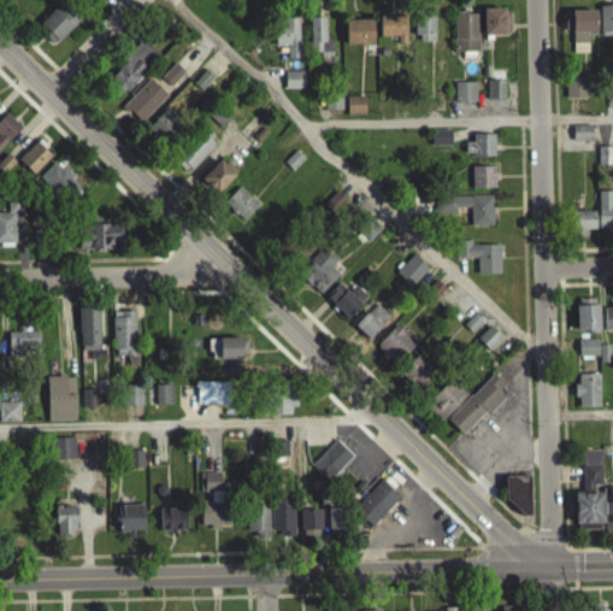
[(58,46),(83,18),(64,0),(39,28),(58,46)]
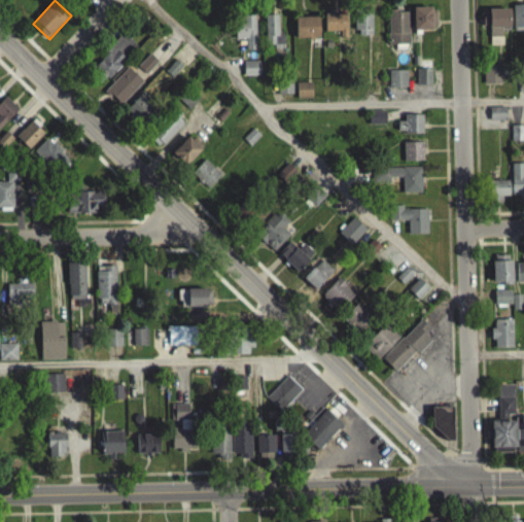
[(523,3),(514,4),(515,29),(523,28),(523,3)]
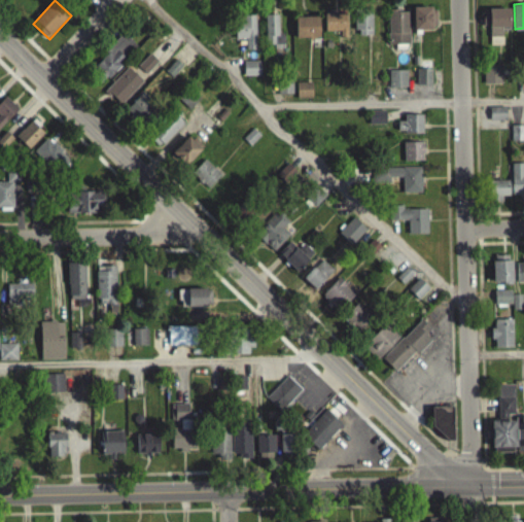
[(414,7),(415,29),(439,28),(438,6),(414,7)]
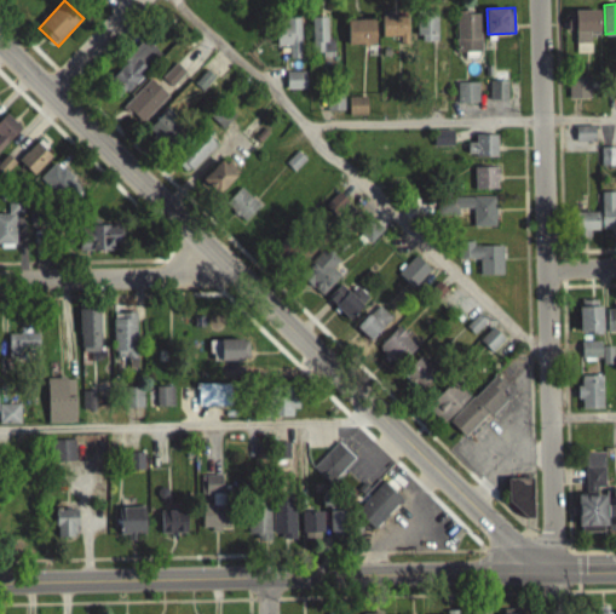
[(593,53),(593,33),(602,33),(602,10),(569,11),(569,30),(577,30),(579,53),(593,53)]
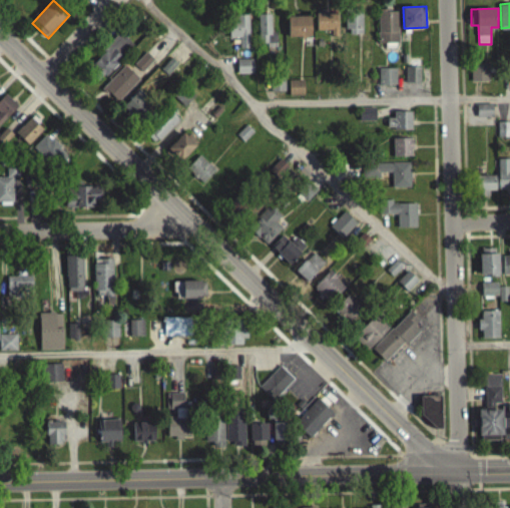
[(365,34),(364,10),(347,10),(347,34),(365,34)]
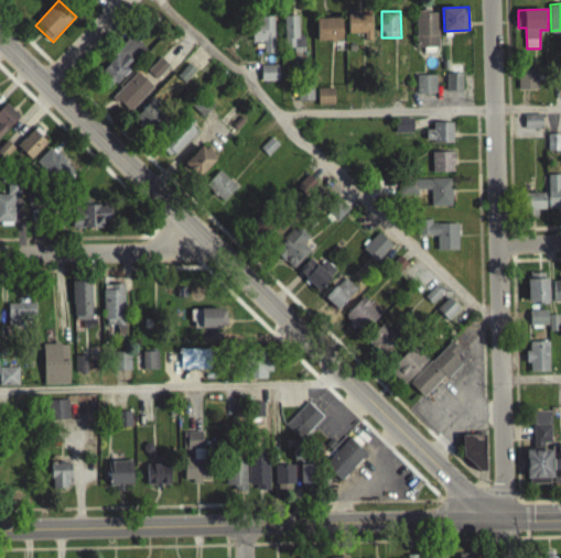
[(418,47),(440,47),(439,11),(418,11),(418,47)]
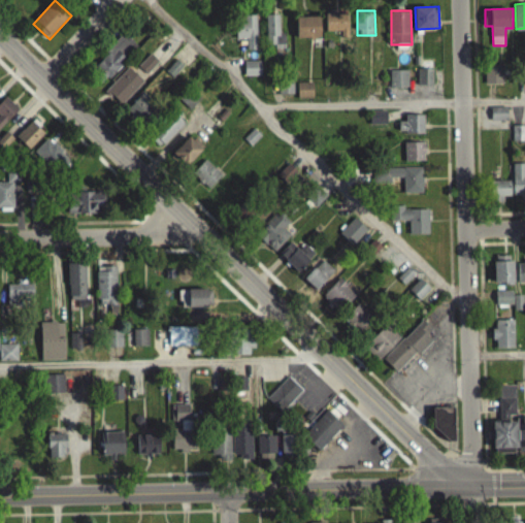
[(349,13),(328,12),(328,31),(349,31),(349,13)]
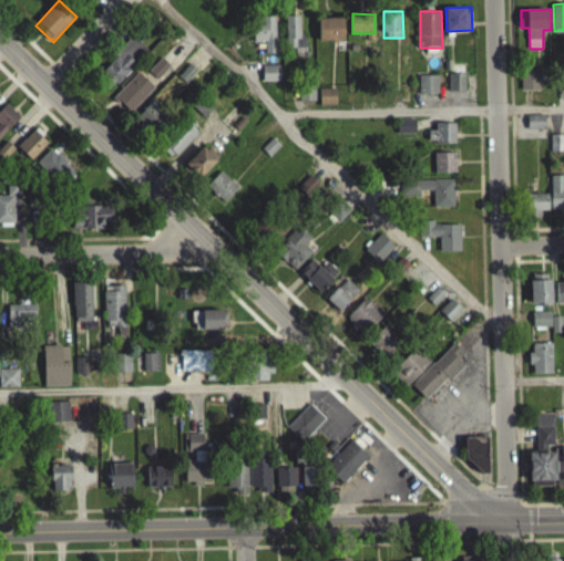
[(307,35),(301,35),(301,16),(287,16),(288,48),(297,48),(297,52),(308,52),(307,35)]
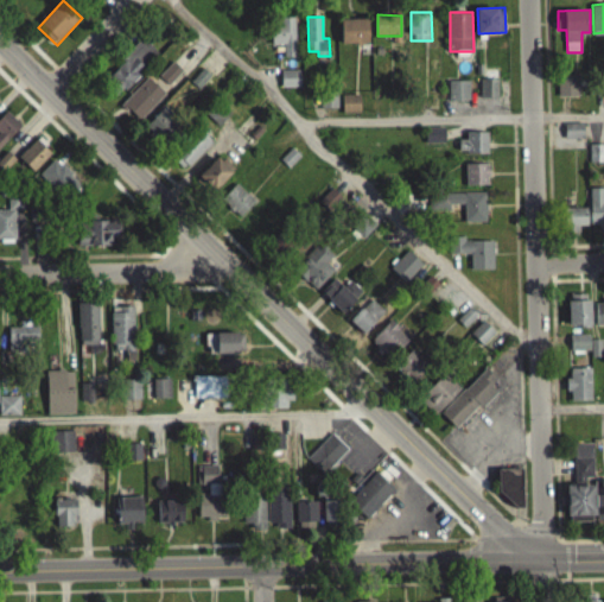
[(274,44),(285,44),(286,58),(298,57),(297,18),(274,18),(274,44)]
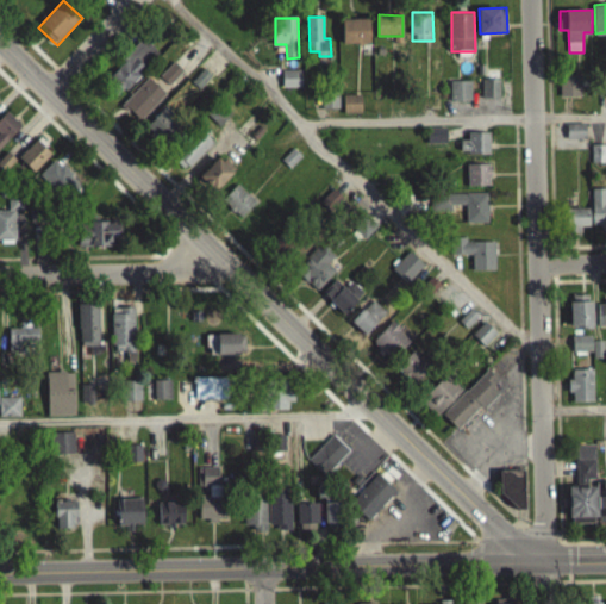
[(370,19),(343,19),(344,44),(372,43),(370,19)]
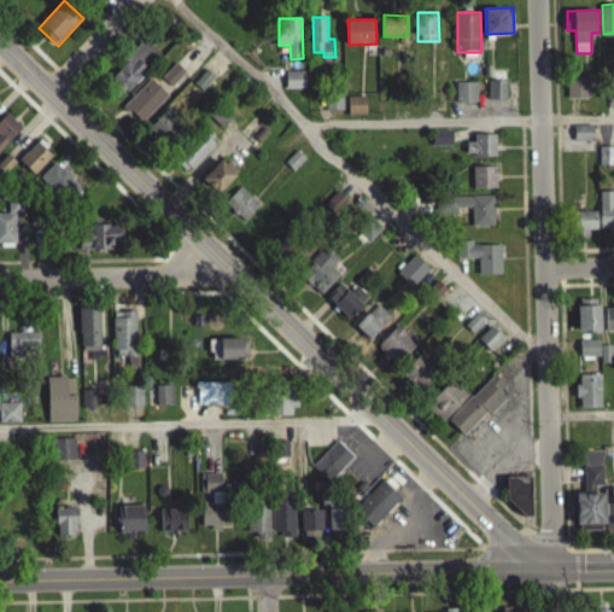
[(164,54),(147,39),(105,86),(122,100),(164,54)]
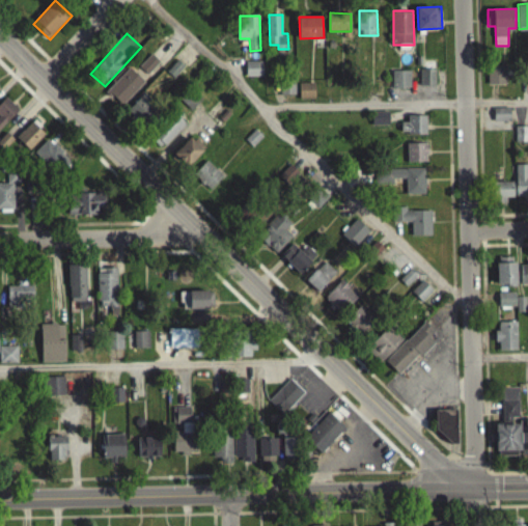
[(141,66),(149,75),(162,61),(154,54),(141,66)]
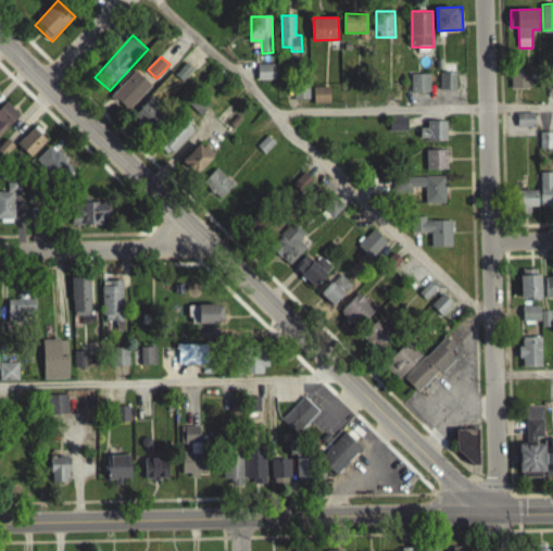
[(184,80),(197,69),(189,62),(177,74),(184,80)]
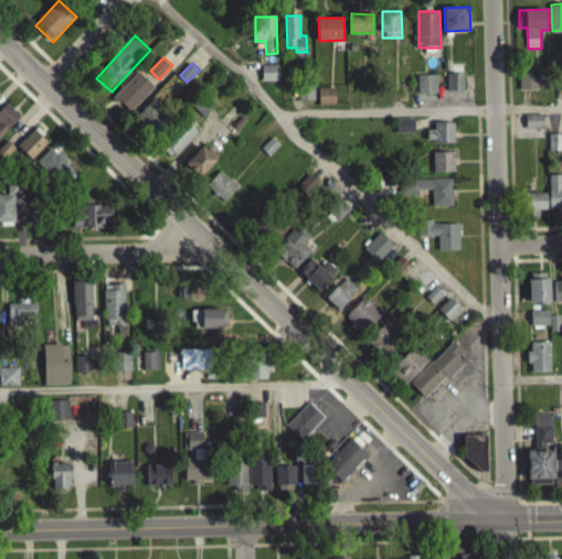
[(282,81),(282,64),(263,65),(264,81),(282,81)]
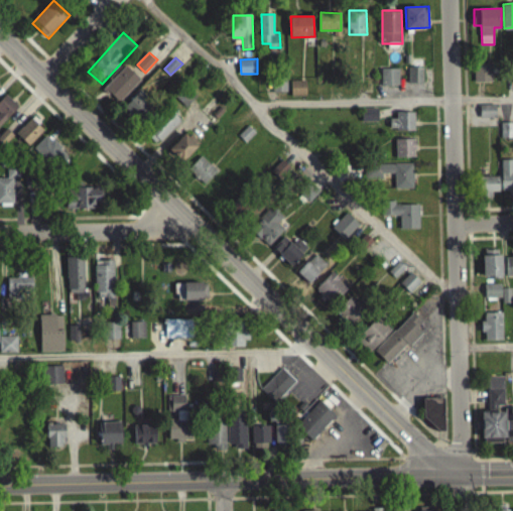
[(476,83),(491,82),(491,64),(476,64),(476,83)]
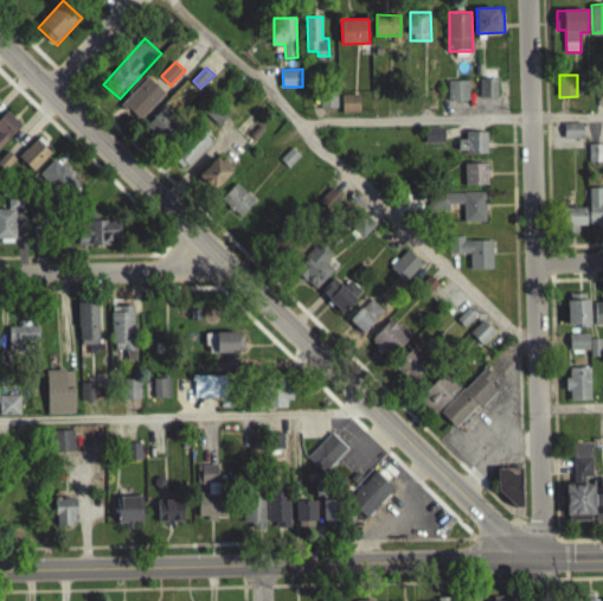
[(141,121),(167,93),(149,76),(123,106),(141,121)]
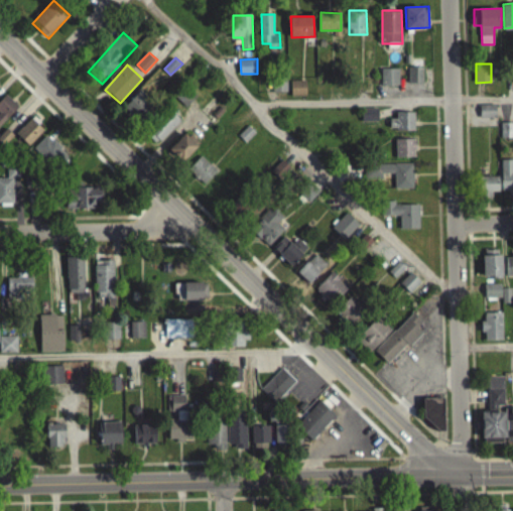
[(410,83),(425,83),(425,67),(410,67),(410,83)]
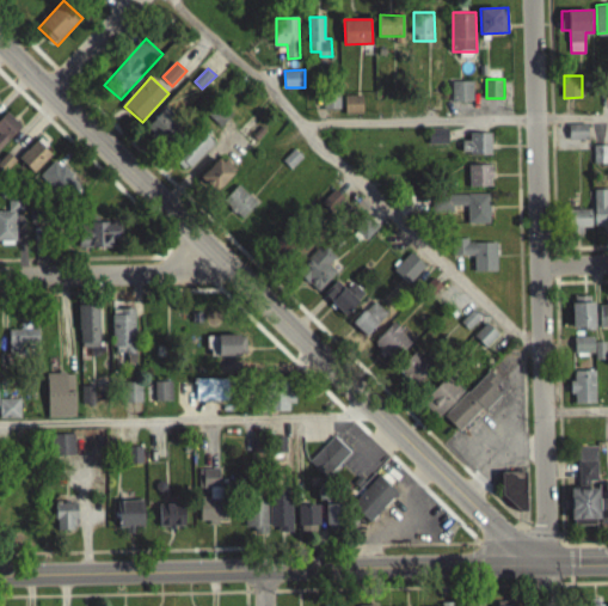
[(453,81),(454,102),(474,101),(474,80),(453,81)]
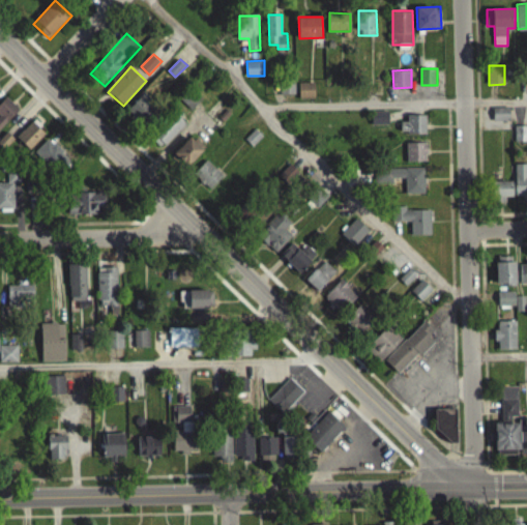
[(296,79),(282,80),(282,94),(296,94),(296,79)]
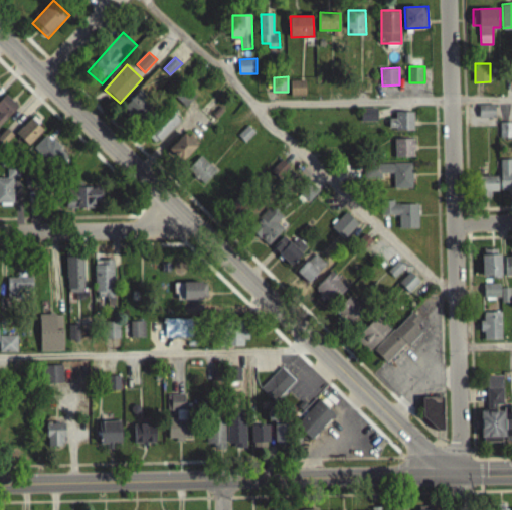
[(307,96),(307,80),(292,79),(292,96),(307,96)]
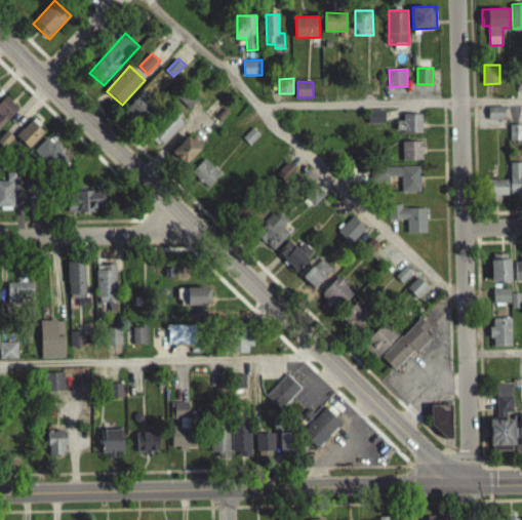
[(191,109),(200,98),(189,87),(179,97),(191,109)]
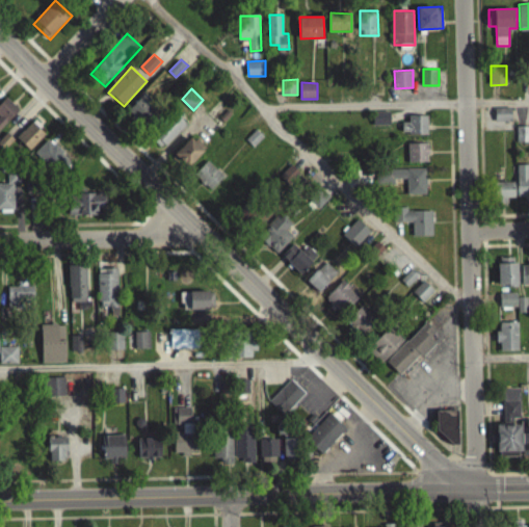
[(160,106),(146,91),(129,109),(143,124),(160,106)]
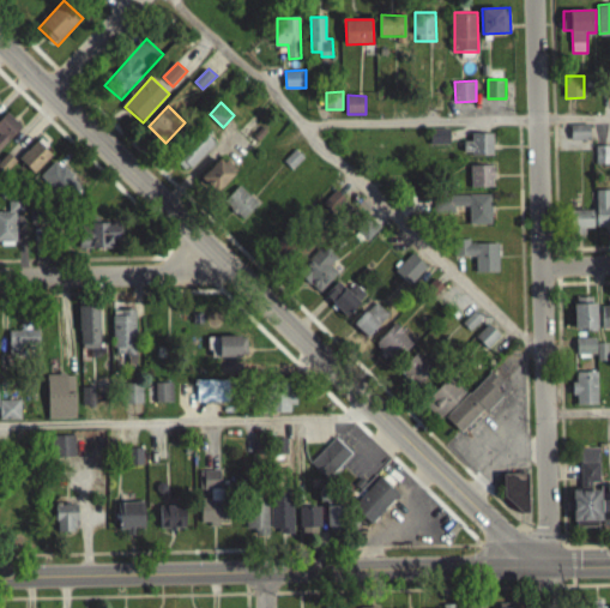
[(591,124),(572,125),(573,139),(591,139),(591,124)]
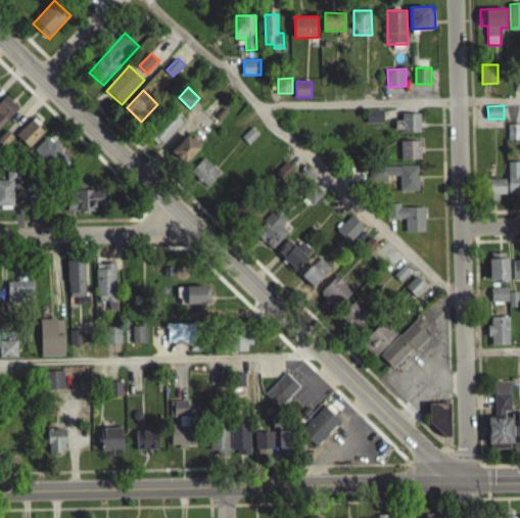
[(184,121),(172,109),(149,135),(161,146),(184,121)]
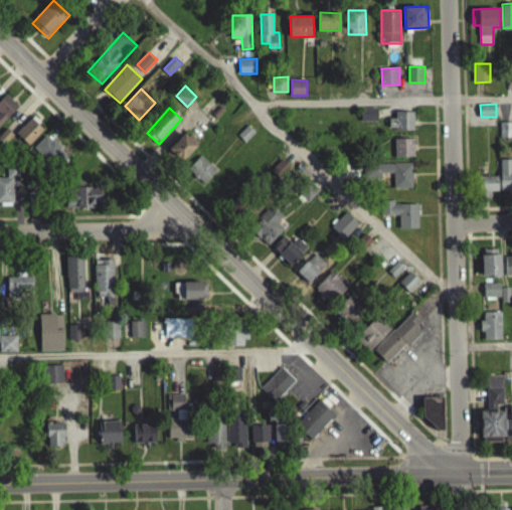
[(378,108),(362,109),(363,121),(379,121),(378,108)]
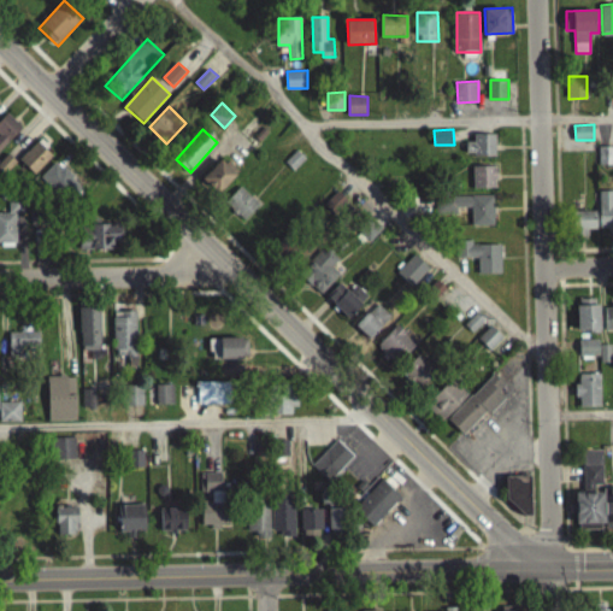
[(497,156),(496,135),(467,136),(469,156),(497,156)]
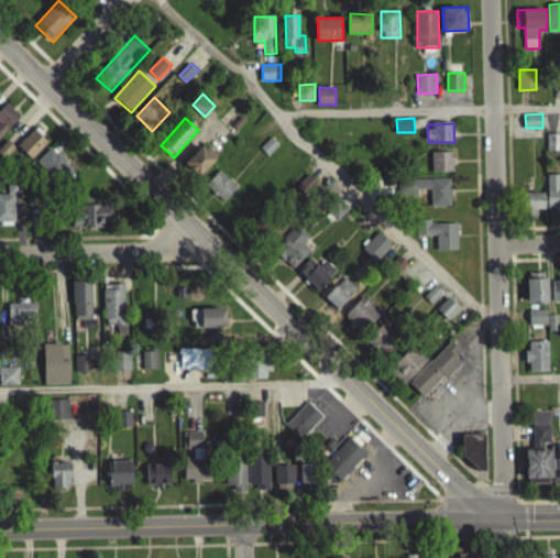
[(32,159),(51,142),(37,128),(19,145),(32,159)]
